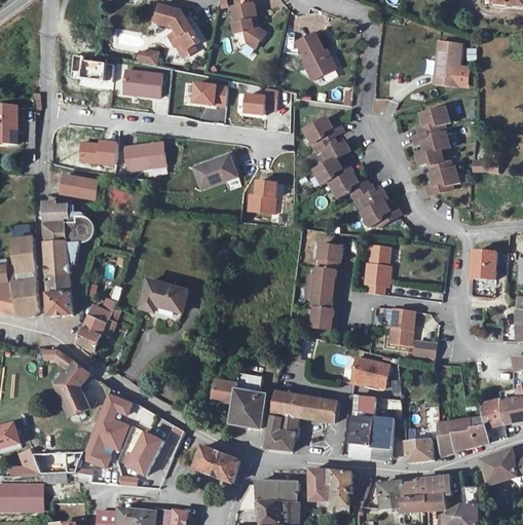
[(261,29),(254,24),(251,24),(250,20),(254,20),(252,2),(230,5),(232,22),(230,22),(231,33),(240,31),(241,41),(252,40),(261,29)]
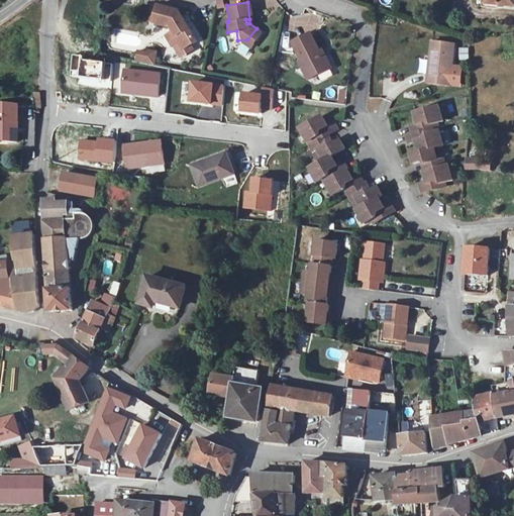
[(153,22),(156,5),(149,4),(147,22),(153,22)]
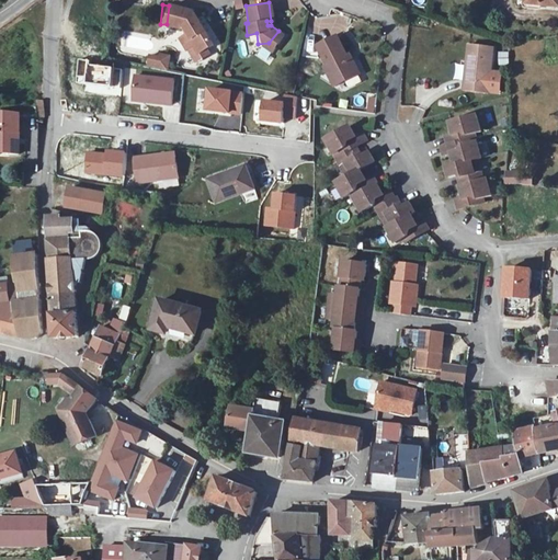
[(215,45),(196,11),(173,4),(169,23),(184,27),(189,25),(192,31),(183,36),(190,47),(196,44),(201,53),(208,48),(215,45)]
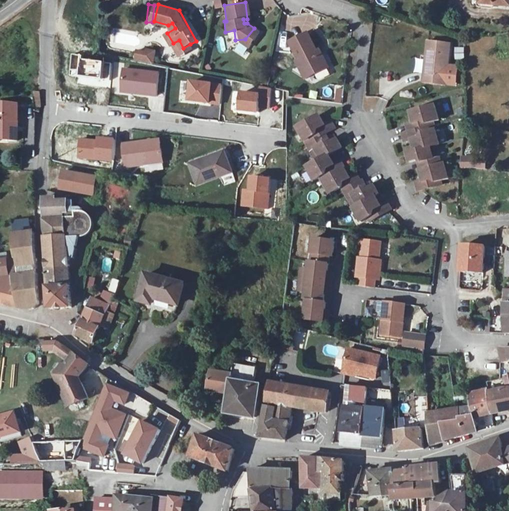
[(307,67),(316,73),(329,66),(322,53),(319,54),(308,33),(290,42),(300,60),(298,61),(303,70),(307,67)]
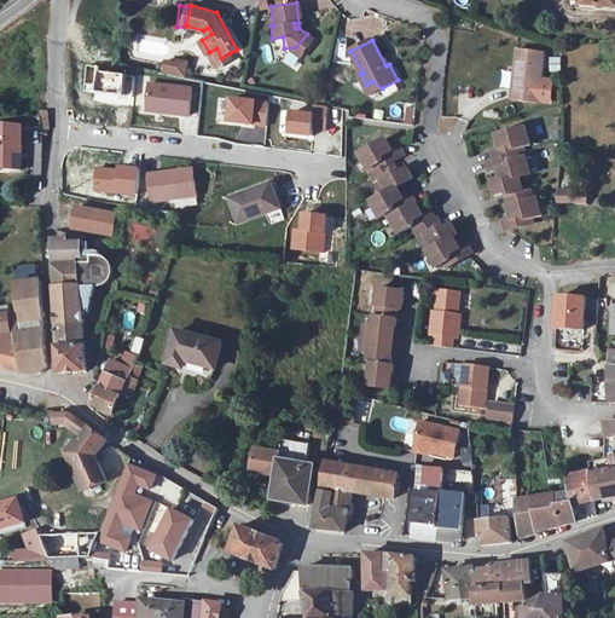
[(539,100),(544,51),(514,47),(511,98),(539,100)]
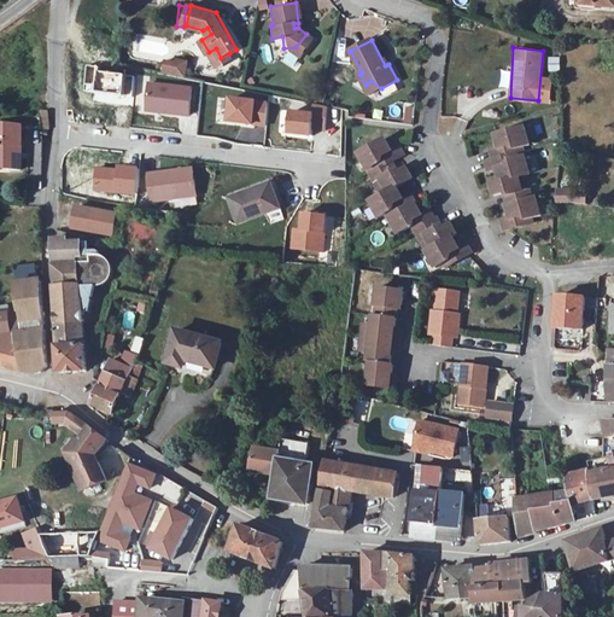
[(221,58),(216,48),(209,52),(216,68),(232,59),(229,53),(221,58)]
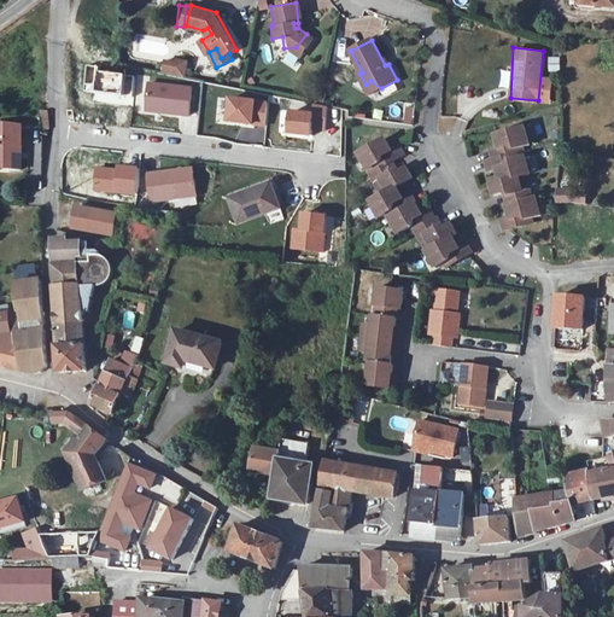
[(282,60),(291,65),(296,56),(286,52),(282,60)]
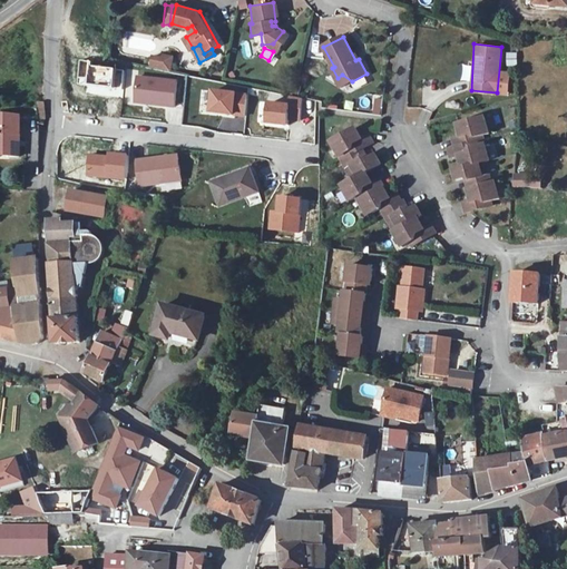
[(514,65),(512,52),(502,52),(504,65),(514,65)]
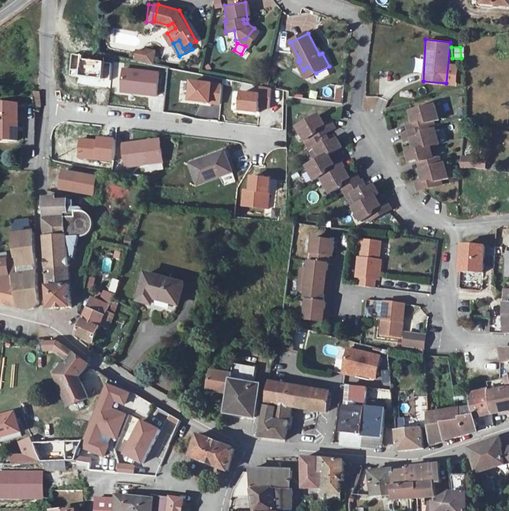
[(147,48),(147,51),(145,60),(152,62),(155,49),(147,48)]
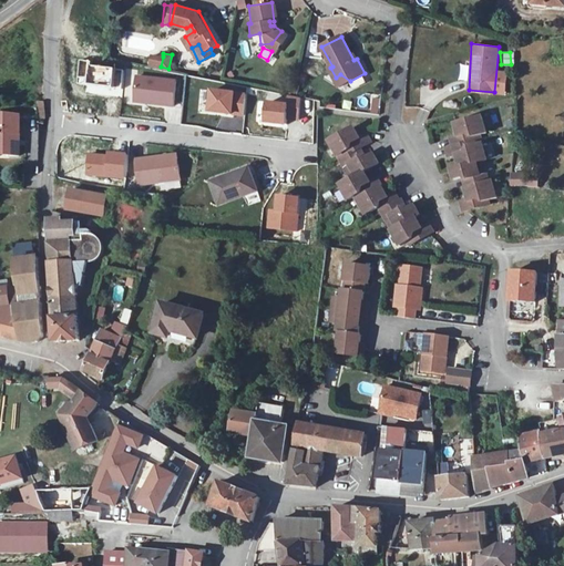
[(163,57),(151,54),(149,64),(161,67),(163,57)]
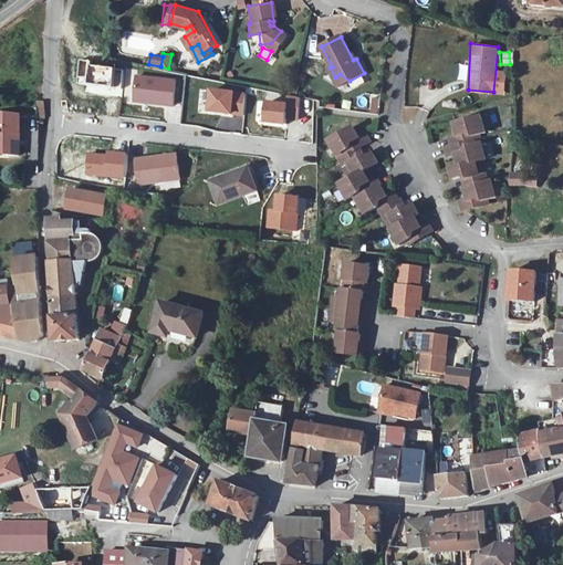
[(176,80),(136,74),(133,102),(171,107),(176,80)]
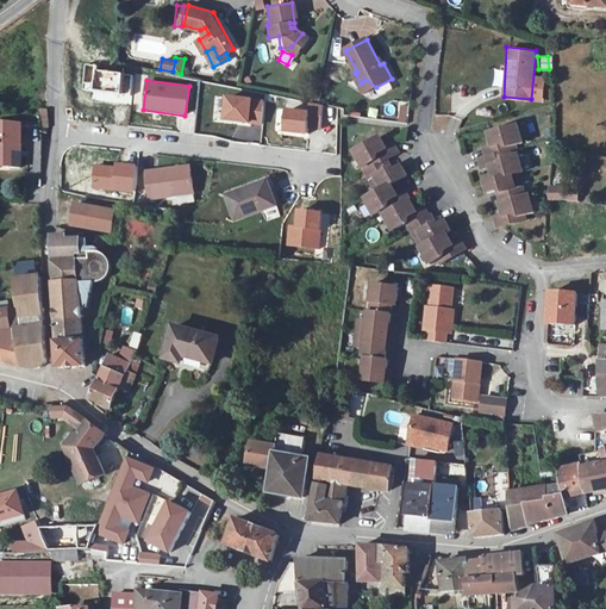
[(366,80),(361,84),(366,93),(376,87),(366,80)]
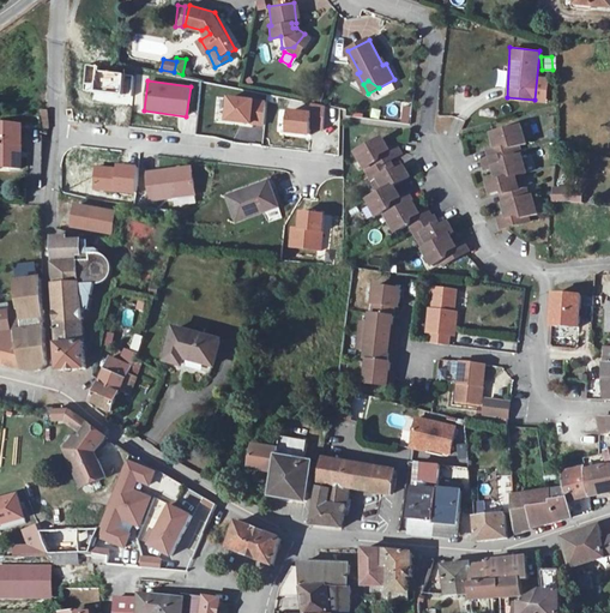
[(249,97),(223,92),(219,112),(246,116),(249,97)]
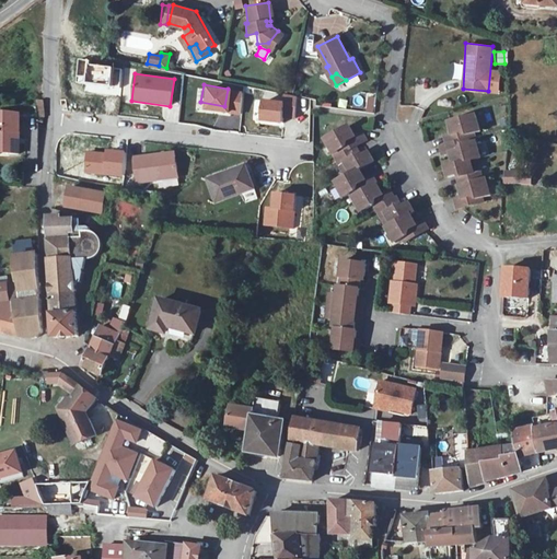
[(364,94),(362,111),(371,112),(373,95),(364,94)]
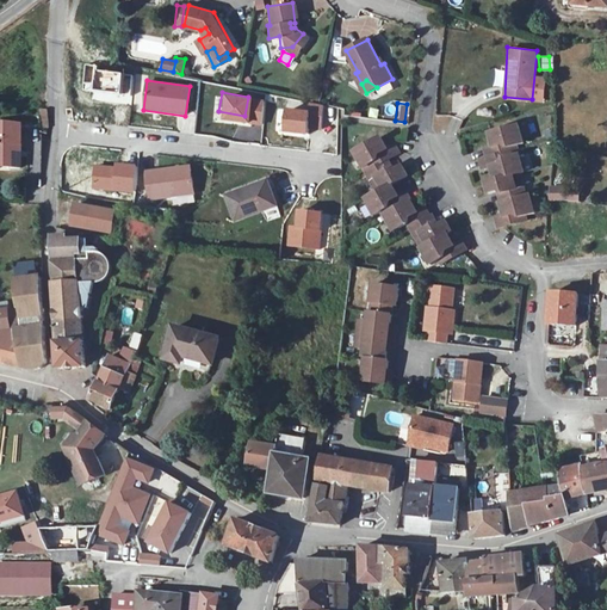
[(319,124),(317,105),(307,105),(308,125),(319,124)]
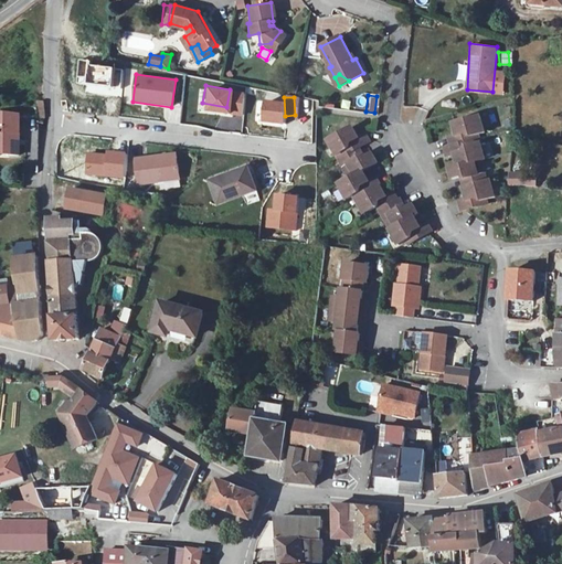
[(283,99),(260,98),(260,119),(282,120),(283,99)]
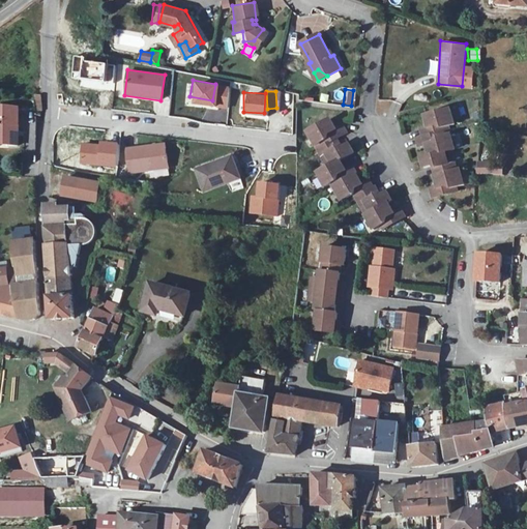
[(20,109),(0,107),(0,145),(11,147),(18,147),(19,135),(20,109)]
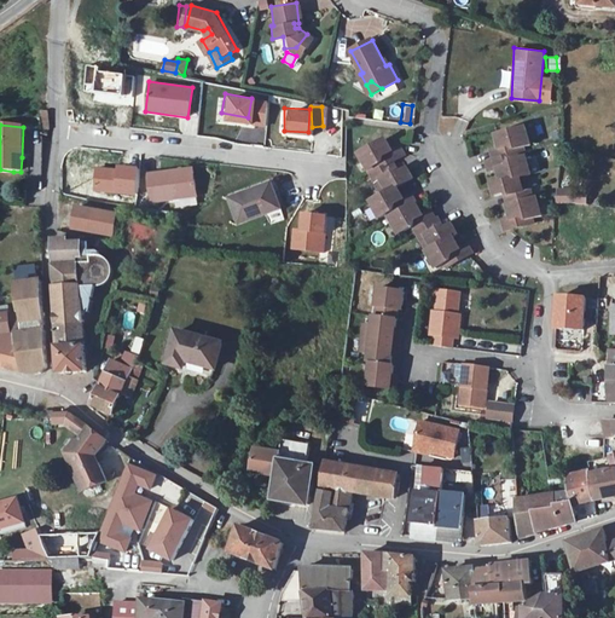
[(528,149),(522,127),(493,134),(495,139),(492,146),(488,146),(492,159),(486,160),(488,169),(495,167),(499,180),(491,182),(494,195),(506,192),(511,197),(512,202),(508,203),(511,219),(503,220),(505,231),(532,223),(531,219),(547,214),(539,186),(523,190),(511,154),(528,149)]
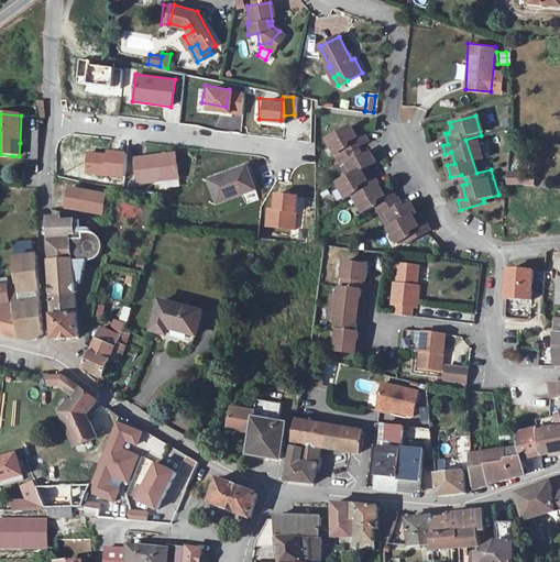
[(354,136),(348,128),(325,141),(332,155),(342,151),(344,153),(335,158),(346,177),(336,184),(346,204),(351,201),(358,213),(364,210),(381,241),(396,234),(399,242),(408,238),(410,240),(431,228),(434,227),(429,219),(421,222),(416,212),(420,210),(415,201),(407,205),(399,204),(393,193),(387,195),(377,176),(369,182),(362,169),(376,162),(371,153),(362,157),(355,154),(353,147),(366,141),(362,133),(354,136)]
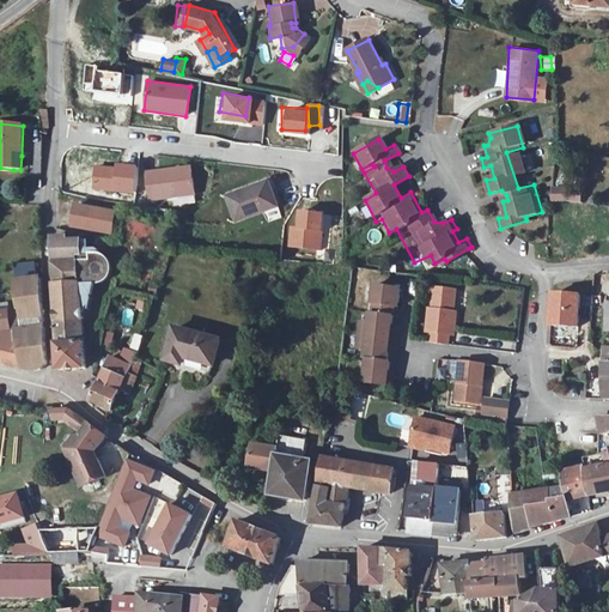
[(132,191),(133,162),(111,161),(111,164),(93,162),(90,181),(110,186),(110,189),(132,191)]
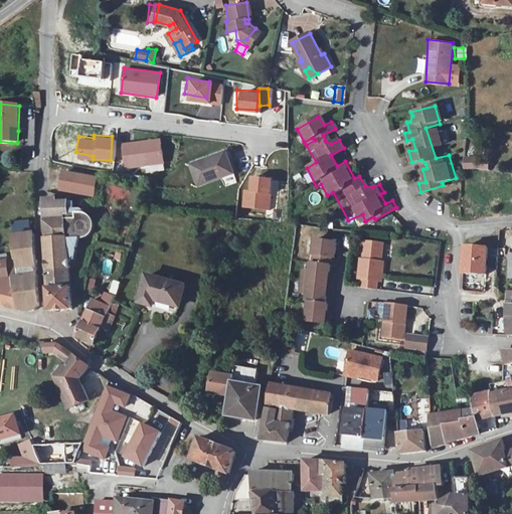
[(163,163),(158,137),(120,143),(125,169),(163,163)]
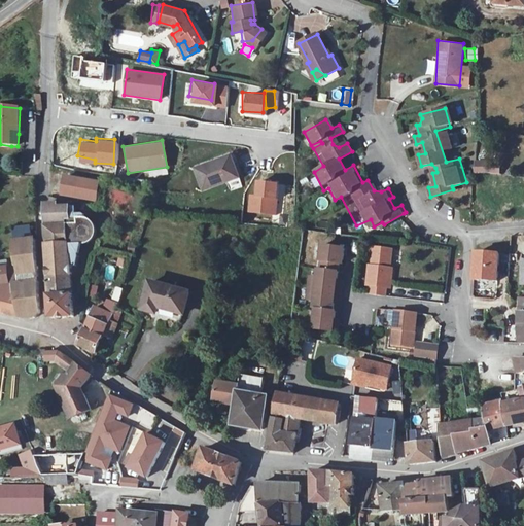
[(240,177),(233,155),(198,167),(204,188),(240,177)]
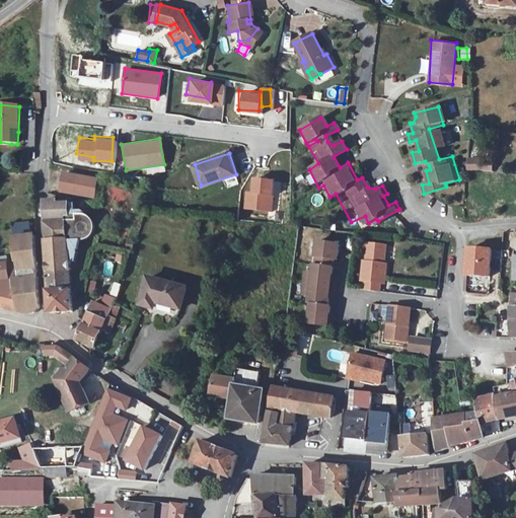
[(462,169),(489,170),(489,159),(463,159),(462,169)]
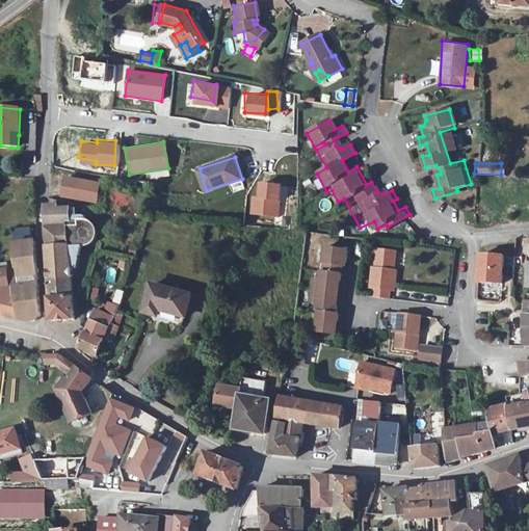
[(101,183),(67,177),(63,194),(98,201),(101,183)]
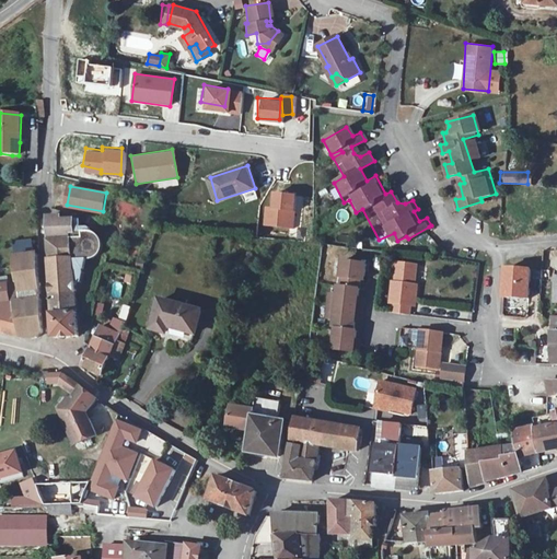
[(270,187),(268,205),(265,204),(262,223),(291,228),(294,208),(291,208),(293,190),(270,187)]
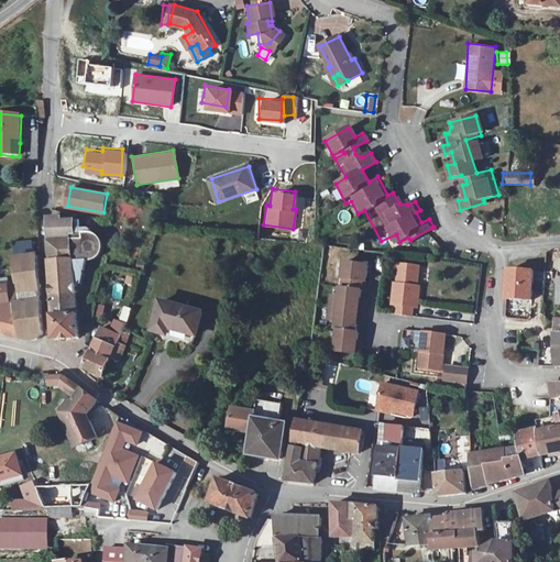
[(135,220),(136,204),(116,202),(114,219),(135,220)]
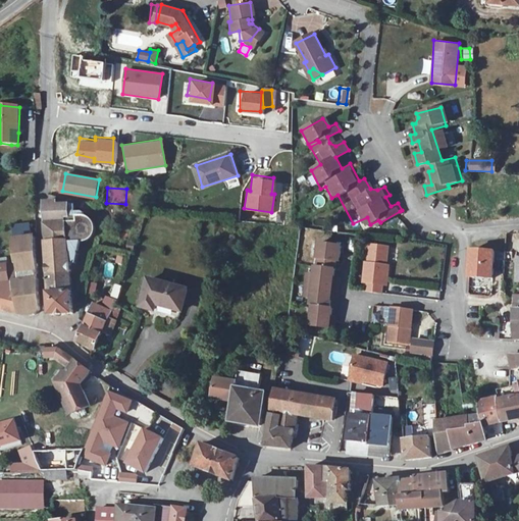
[(50,224),(47,223),(52,314),(73,313),(70,271),(73,271),(73,263),(70,262),(69,242),(88,239),(92,237),(96,231),(95,223),(94,220),(90,217),(86,215),(73,215),(71,203),(58,204),(59,200),(47,202),(50,224)]
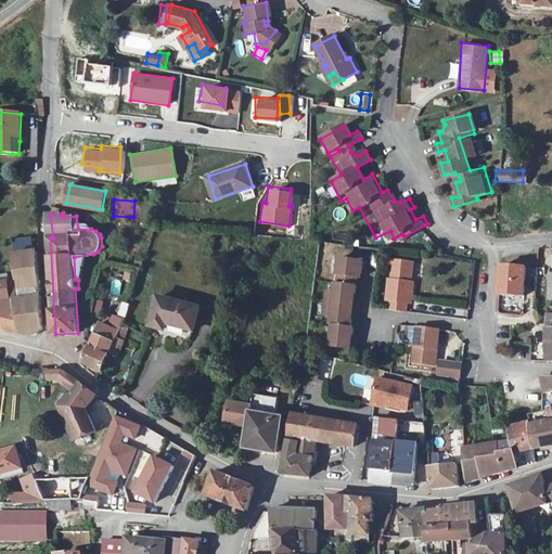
[(356,272),(358,260),(336,257),(334,274),(335,274),(334,283),(332,282),(331,291),(322,290),(319,313),(328,316),(326,323),(329,323),(328,332),(320,331),(318,344),(350,348),(351,339),(346,338),(347,335),(348,326),(345,326),(346,319),(347,314),(352,316),(355,297),(349,297),(350,294),(352,277),(352,272),(356,272)]
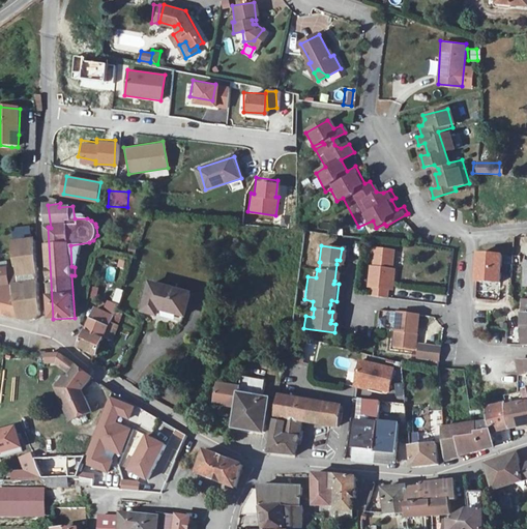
[(384,295),(388,267),(384,266),(384,262),(386,262),(388,247),(371,245),(368,264),(371,264),(368,283),(372,284),(371,293),(384,295)]
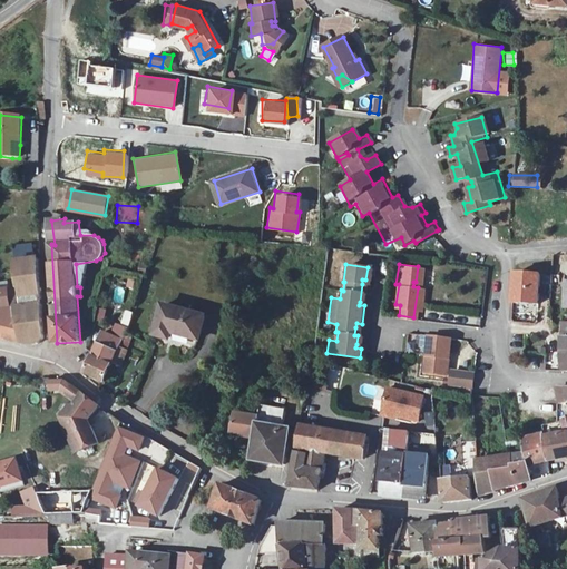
[(536,286),(537,274),(514,271),(511,302),(535,304),(536,286)]
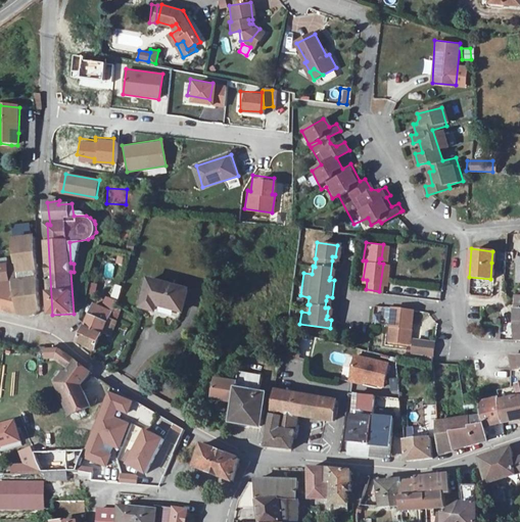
[(519,255),(511,254),(510,261),(510,279),(519,279),(519,255)]
